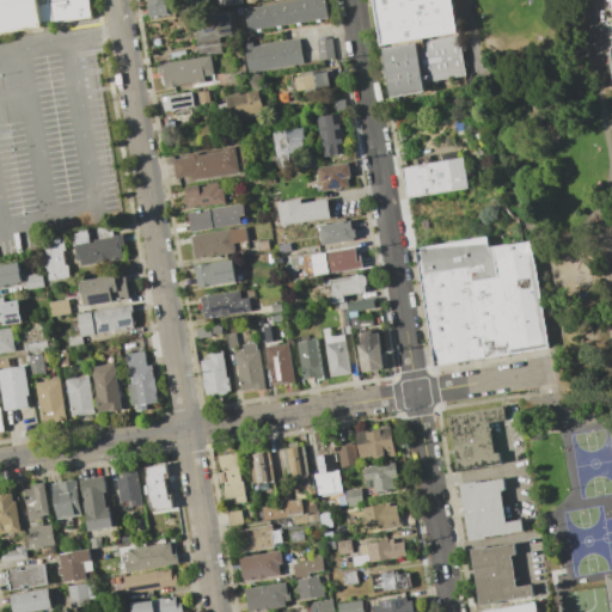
[(0,0),(86,0),(90,17),(41,25),(41,26),(0,32),(0,0)]
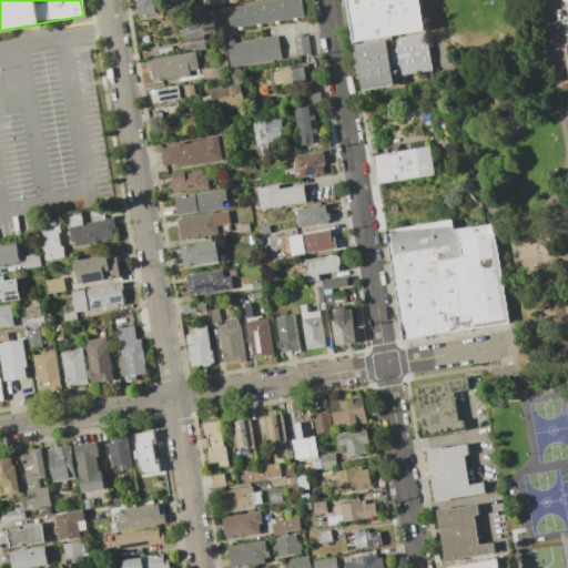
[(138,0),(156,0),(158,7),(161,6),(163,13),(141,18),(138,0)]
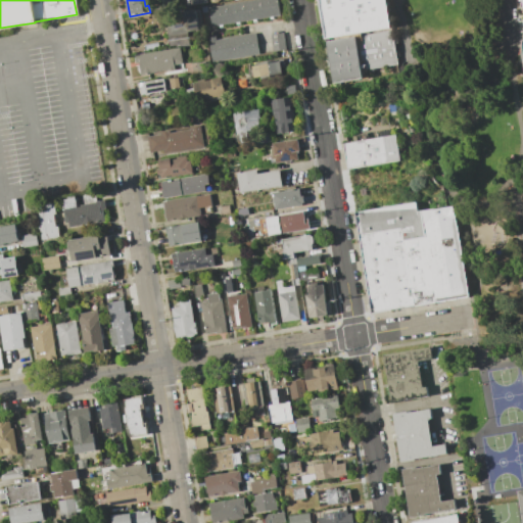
[(212,26),(209,6),(246,0),(277,0),(280,13),(212,26)]
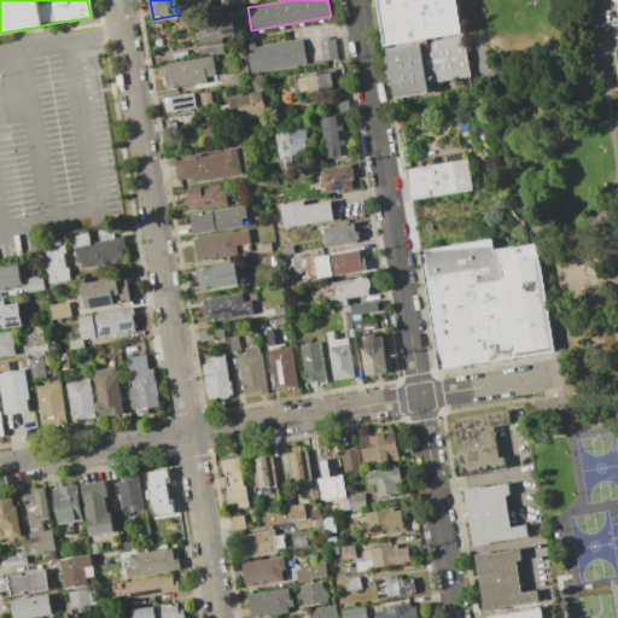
[(377,0),(392,98),(433,92),(431,82),(468,76),(455,0),(377,0)]
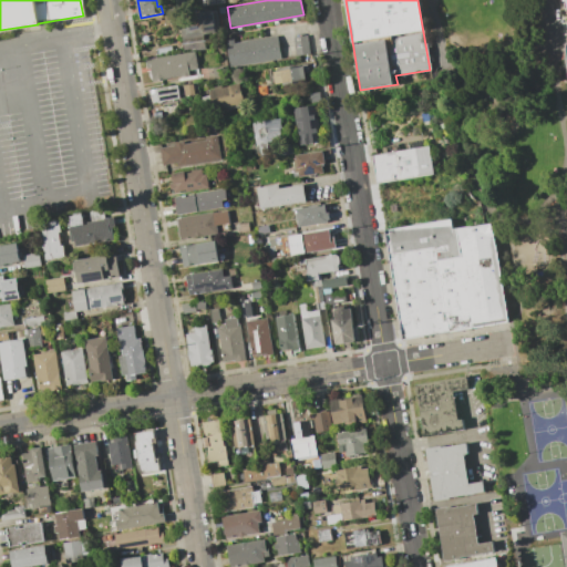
[(186,37),(182,16),(217,9),(220,31),(186,37)]
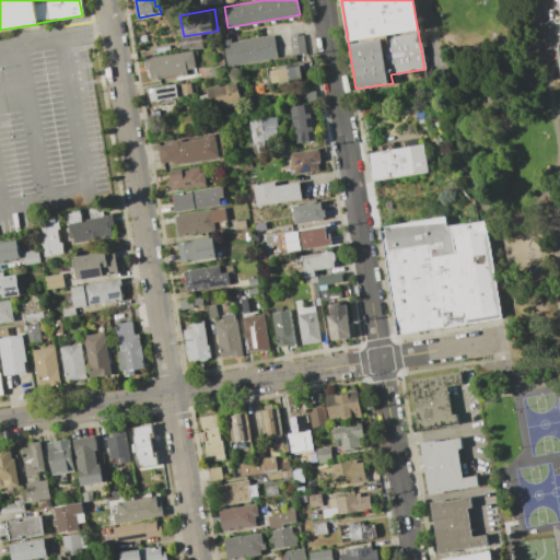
[(200,34),(202,47),(181,50),(178,37),(200,34)]
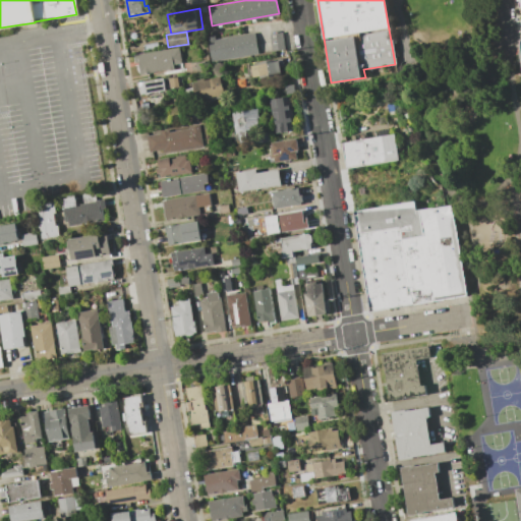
[(270,34),(282,32),(285,48),(273,50),(270,34)]
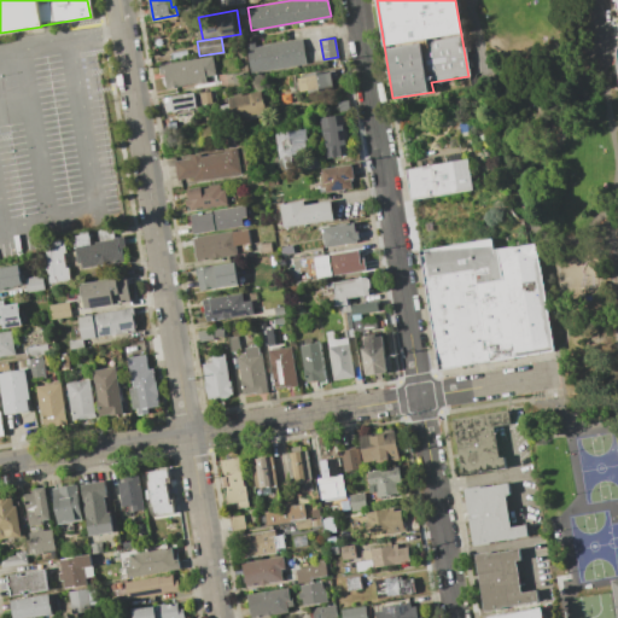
[(249,48),(251,70),(308,60),(304,40),(249,48)]
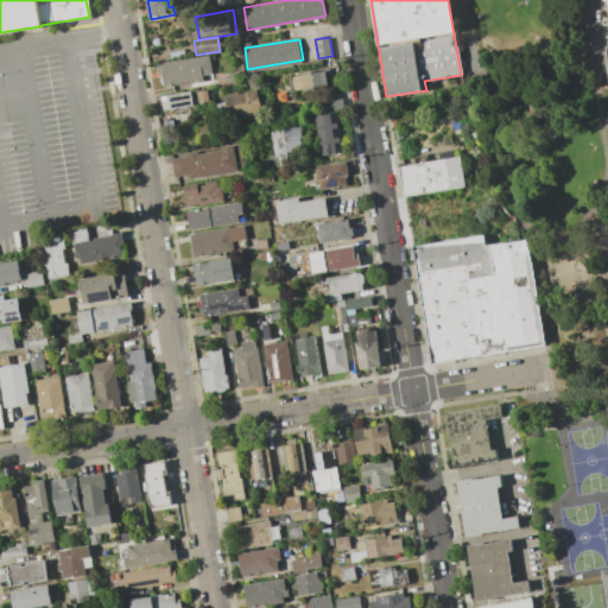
[(158,64),(162,87),(213,78),(209,56),(158,64)]
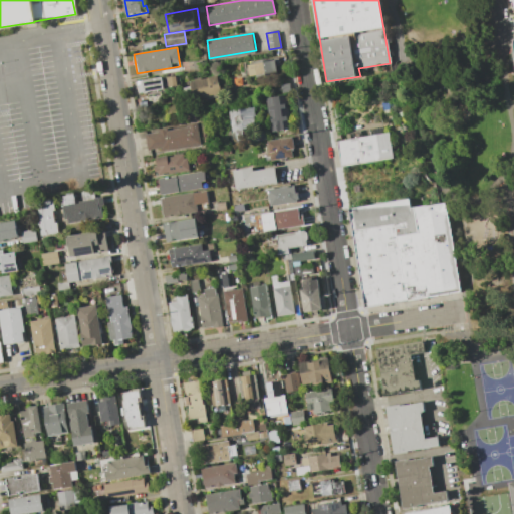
[(251,64),(253,76),(279,72),(277,59),(251,64)]
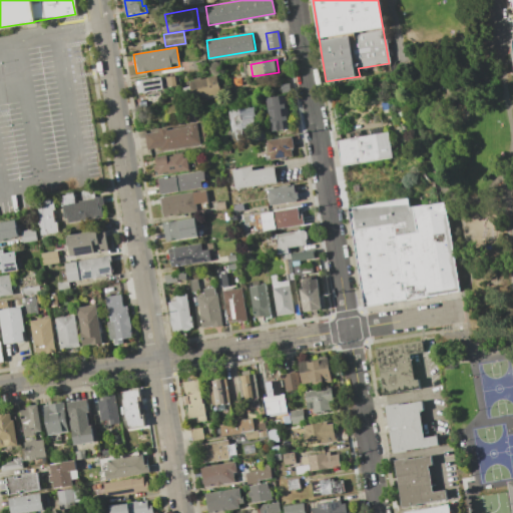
[(187,82),(192,100),(220,92),(215,74),(187,82)]
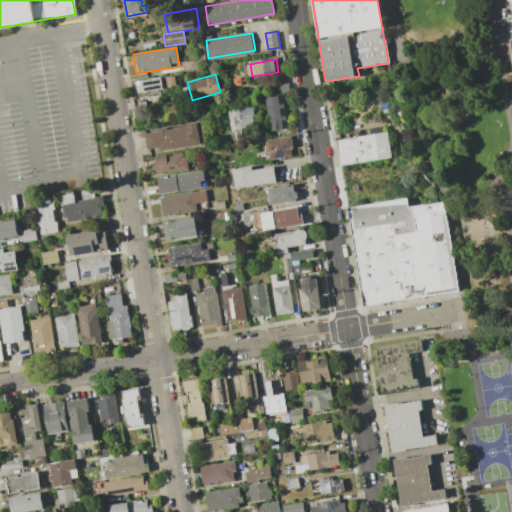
[(135,81),(138,93),(163,89),(160,76),(135,81)]
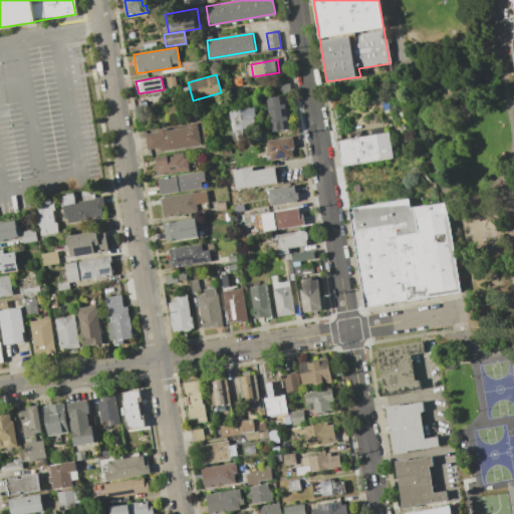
[(265,96),(285,92),(290,126),(271,130),(265,96)]
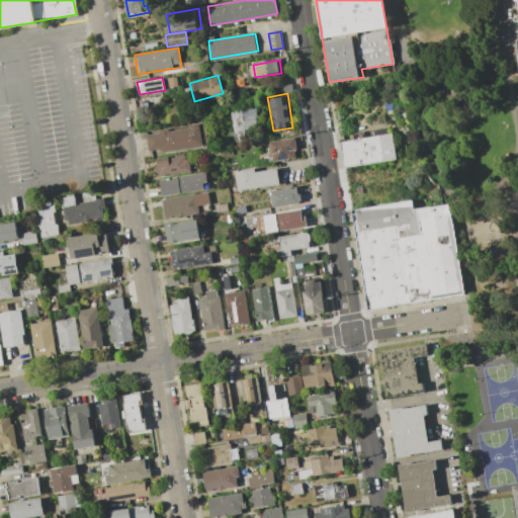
[(231,131),(231,133),(232,133),(230,111),(256,107),(259,130),(244,133),(245,140),(232,142),(231,137),(227,137),(226,132),(231,131)]
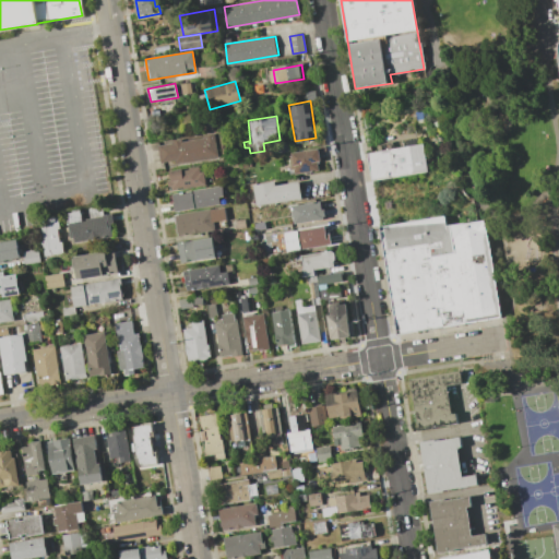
[(161,162),(157,144),(171,142),(170,140),(181,139),(181,141),(203,137),(203,134),(213,133),(217,156),(188,162),(188,157),(161,162)]
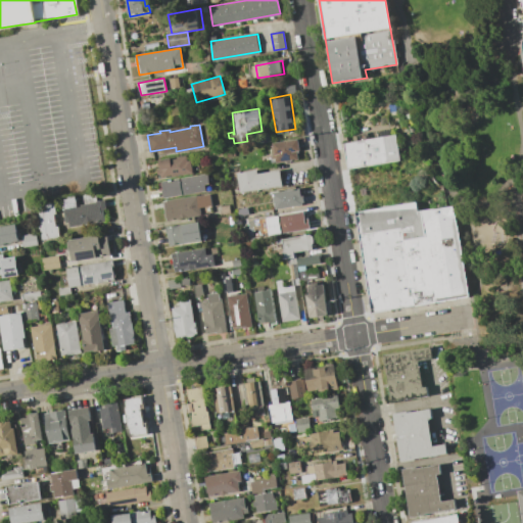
[(343,143),(394,134),(399,158),(347,168),(343,143)]
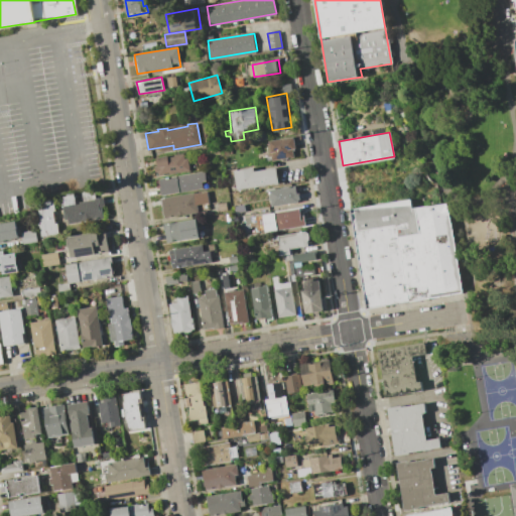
[(267,139),(271,159),(297,155),(296,147),(294,135),(267,139)]
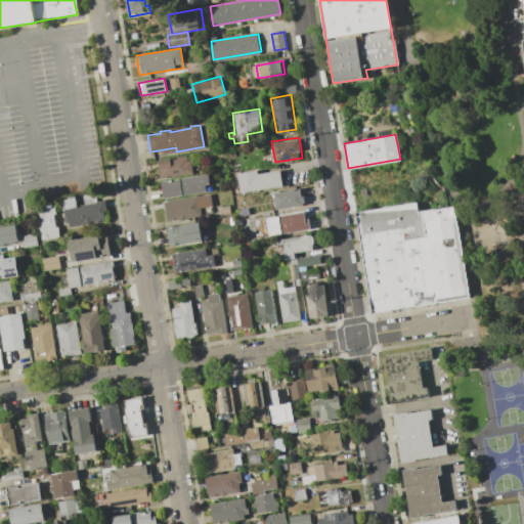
[(159,177),(157,168),(159,168),(158,161),(187,157),(187,161),(189,160),(191,172),(159,177)]
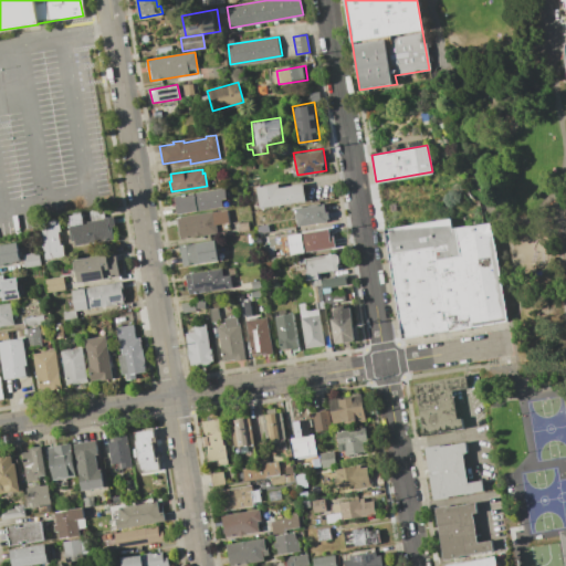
[(260,207),(257,186),(280,182),(280,186),(305,182),(307,200),(260,207)]
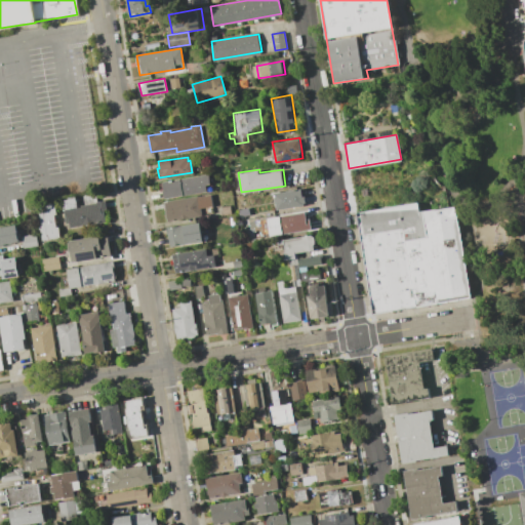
[(164,198),(161,182),(207,173),(209,184),(205,185),(206,191),(164,198)]
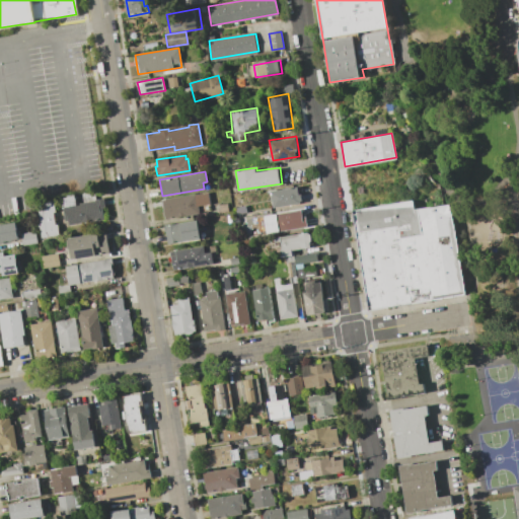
[(273,207),(271,191),(296,186),(299,202),(273,207)]
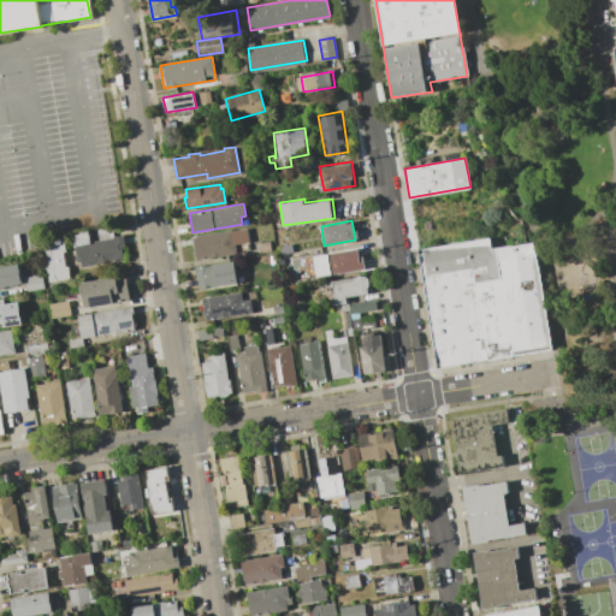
[(72,234),(78,234),(78,231),(88,230),(89,242),(95,241),(93,230),(111,226),(112,237),(122,236),(123,246),(120,246),(123,260),(80,267),(80,262),(77,262),(72,234)]
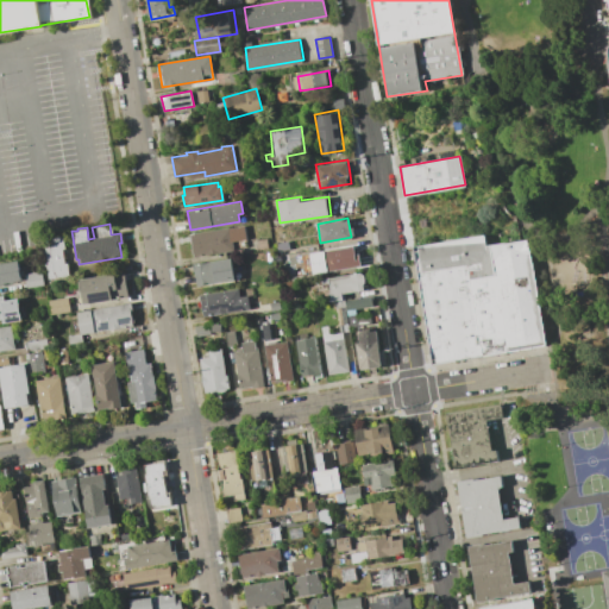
[(194,256),(190,234),(244,225),(246,238),(232,240),(233,250),(194,256)]
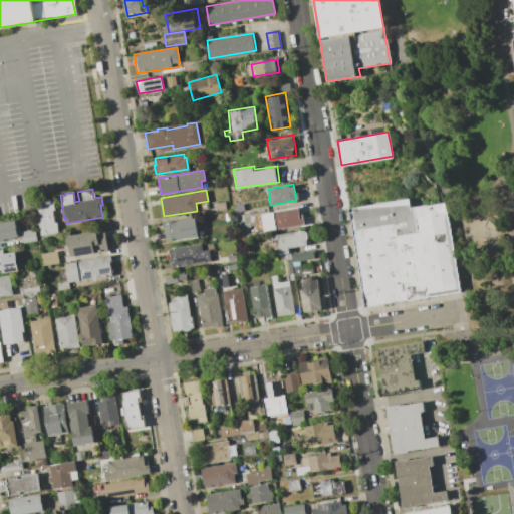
[(348,208),(364,306),(459,291),(444,202),(410,208),(408,198),(348,208)]
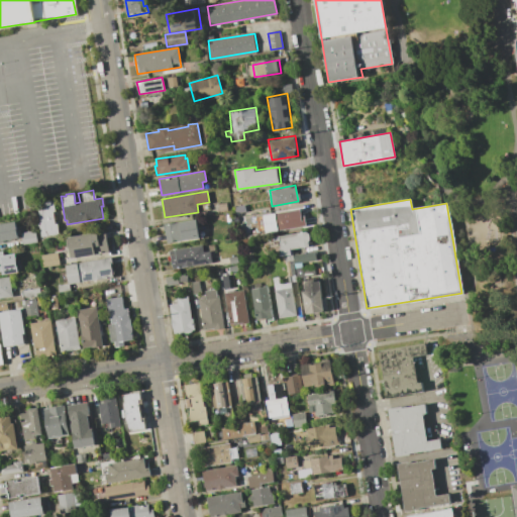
[(35,203),(53,201),(55,211),(53,211),(55,224),(57,223),(58,234),(40,237),(35,203)]
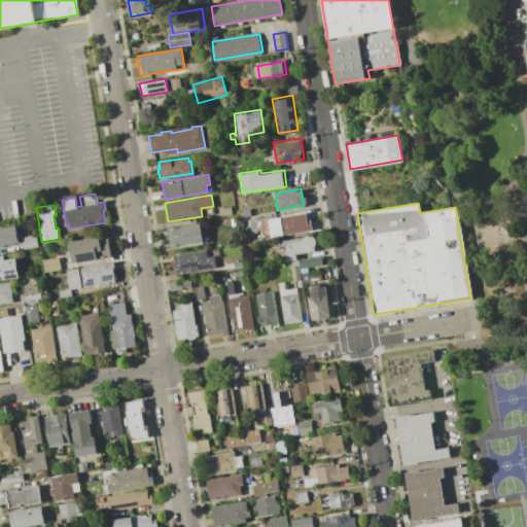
[(268,217),(270,236),(312,230),(310,220),(307,220),(306,212),(268,217)]
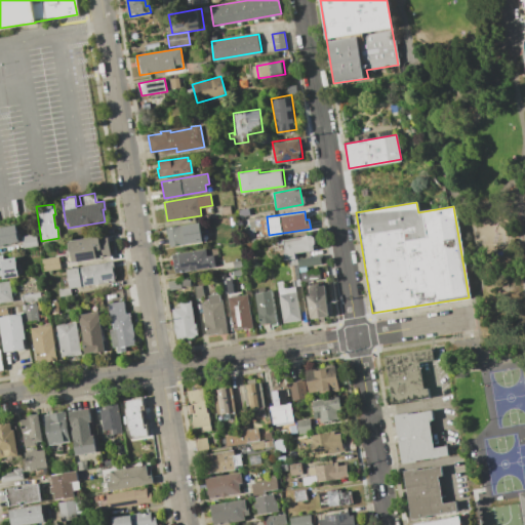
[(170,246),(167,228),(199,223),(202,241),(170,246)]
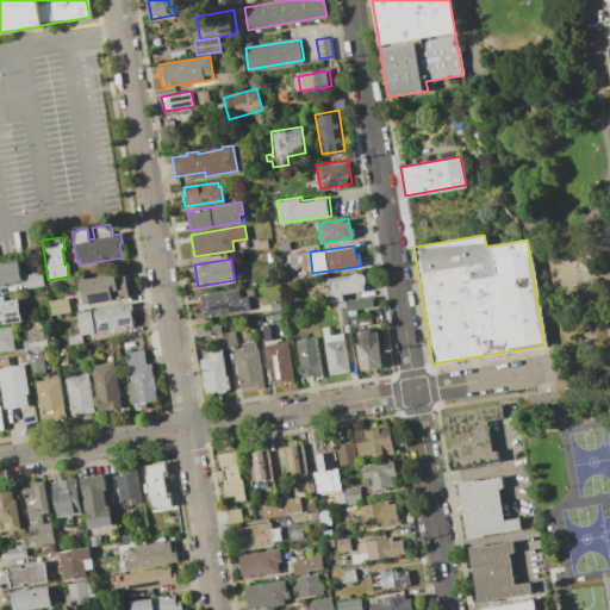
[(0,263),(17,261),(20,281),(2,284),(2,286),(0,286),(0,263)]
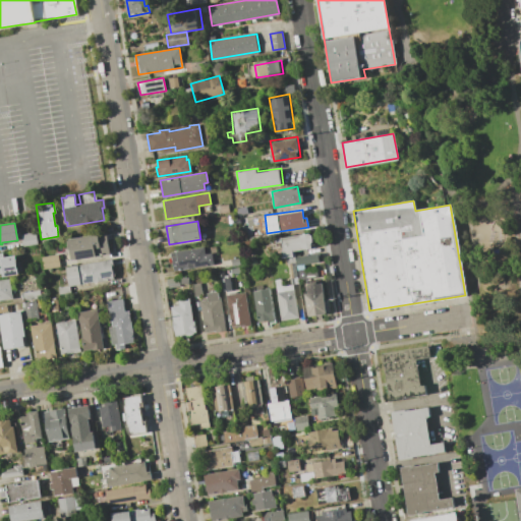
[(20,234),(35,232),(37,244),(22,246),(20,234)]
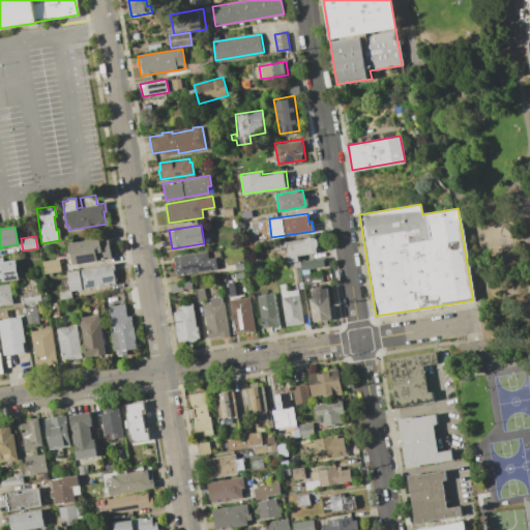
[(108,237),(111,258),(72,264),(71,253),(68,253),(66,243),(108,237)]
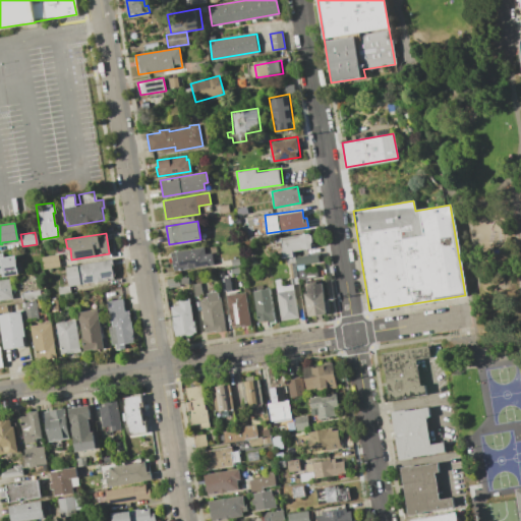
[(310,233),(312,246),(293,249),(293,254),(283,255),(280,237),(310,233)]
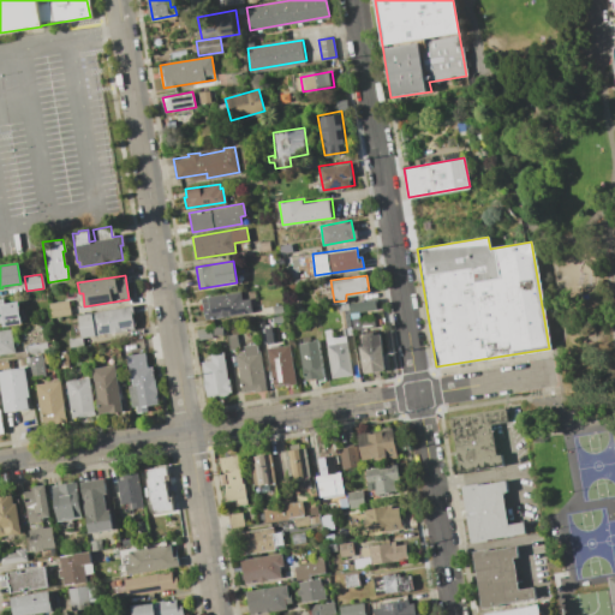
[(206,320),(202,297),(240,290),(245,312),(206,320)]
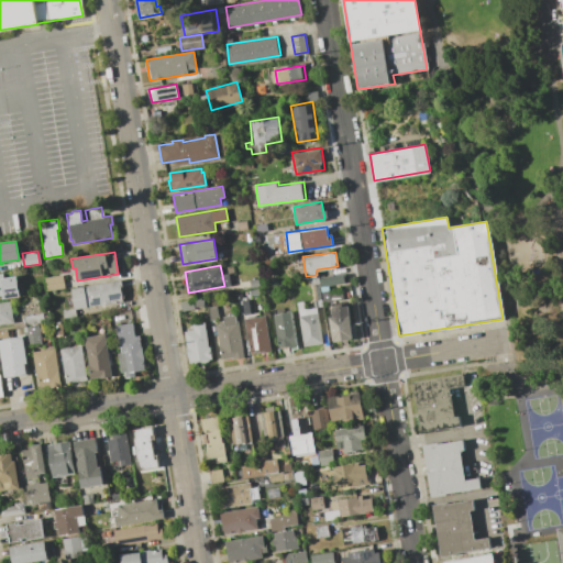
[(0,274),(2,274),(3,278),(17,276),(20,296),(2,299),(2,295),(0,295),(0,274)]
